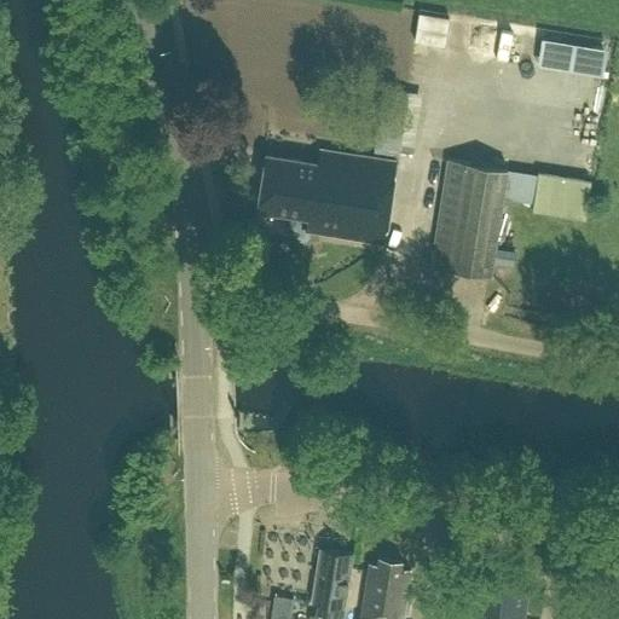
[(418,12),(415,41),(445,46),(449,17),(418,12)]
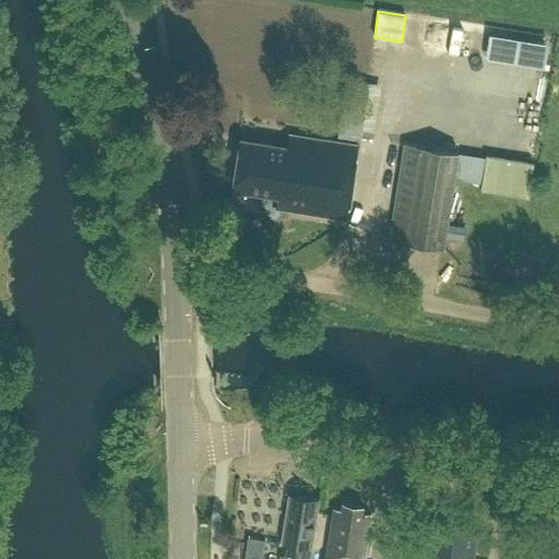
[(370,111),(348,108),(345,128),(381,132),(389,79),(375,76),(370,111)]
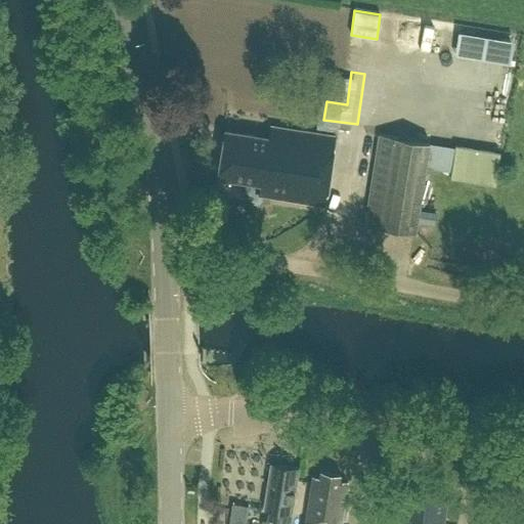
[(225,129),(218,176),(262,183),(265,194),(323,204),(334,135),(270,126),(269,136),(225,129)]
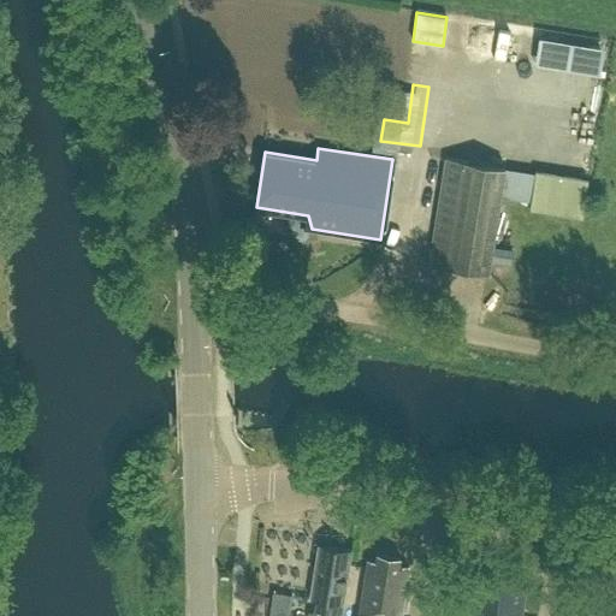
[(445,157),(428,262),(487,272),(504,166),(445,157)]
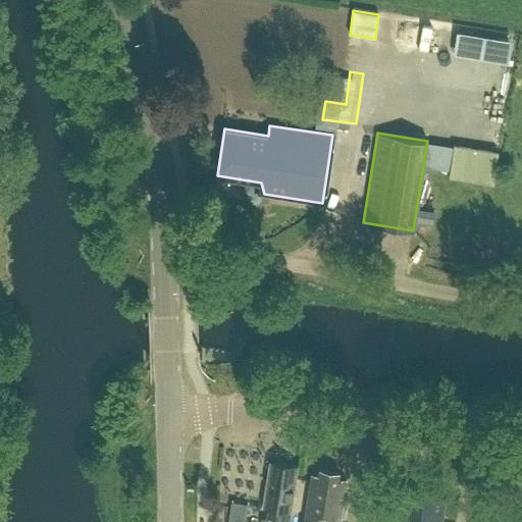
[(448,177),(493,185),(498,153),(453,146),(448,177)]
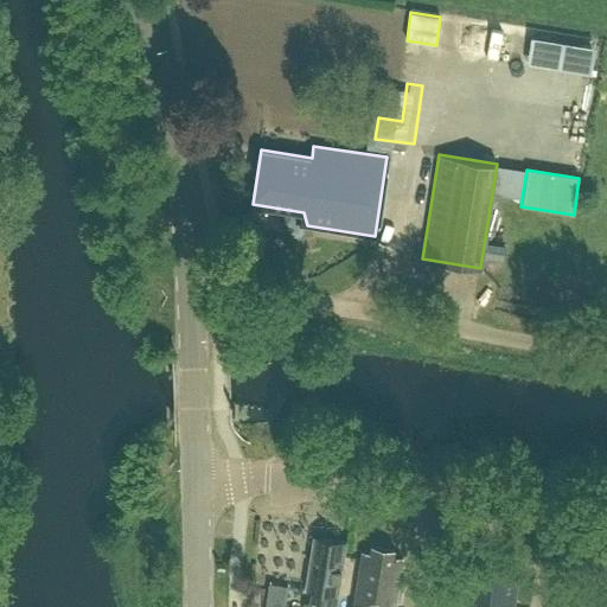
[(505,246),(485,242),(483,257),(503,261),(505,246)]
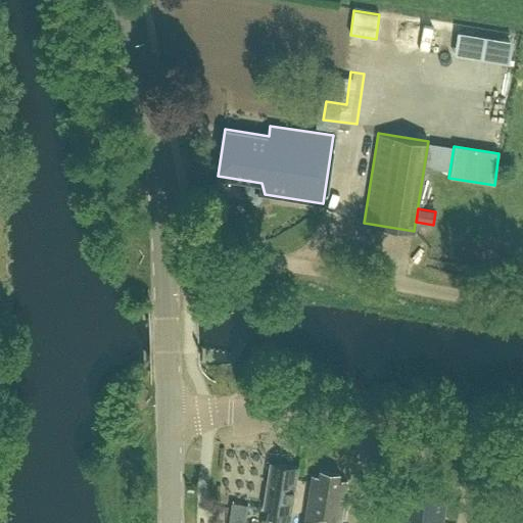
[(291,510),(297,466),(272,462),(265,506),(270,507),(267,522),(288,522),(290,510),(291,510)]
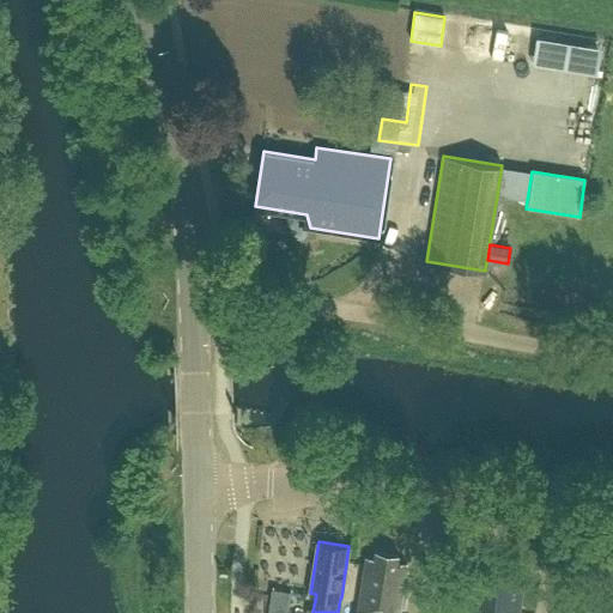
[(365,556),(354,612),(357,612),(399,612),(401,606),(405,607),(407,584),(404,584),(407,562),(399,560),(400,554),(374,550),(374,557),(365,556)]
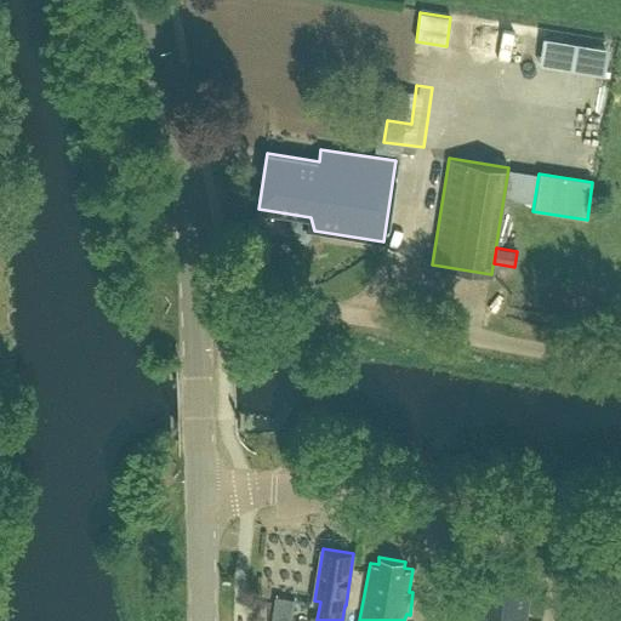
[(497,620),(505,579),(477,574),(469,620),(497,620)]
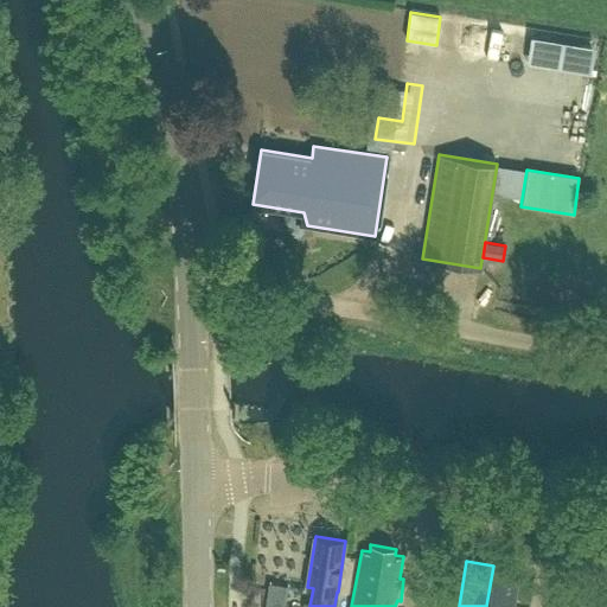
[(517,606),(513,605),(519,569),(493,566),(486,606),(517,606)]
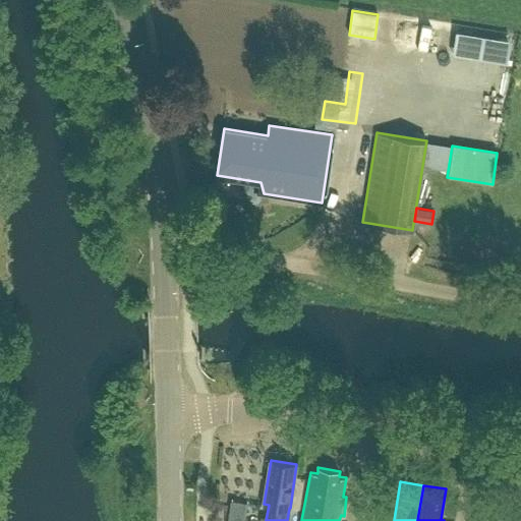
[(229,501),(225,520),(242,520),(245,504),(229,501)]
